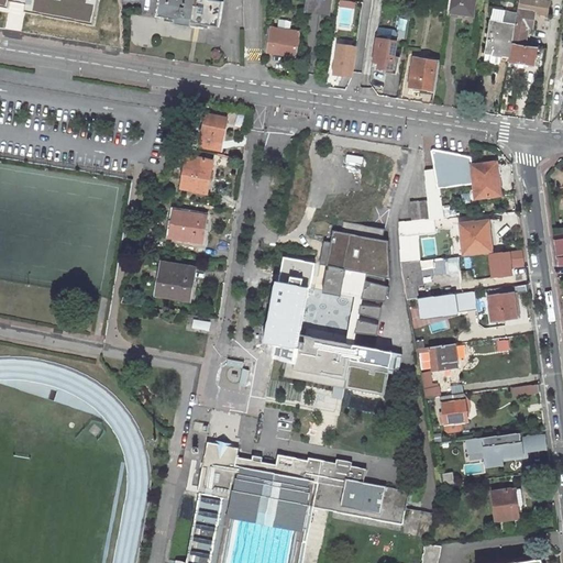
[(96,0),(0,0),(0,1),(7,3),(7,0),(23,0),(23,8),(92,20),(96,0)]
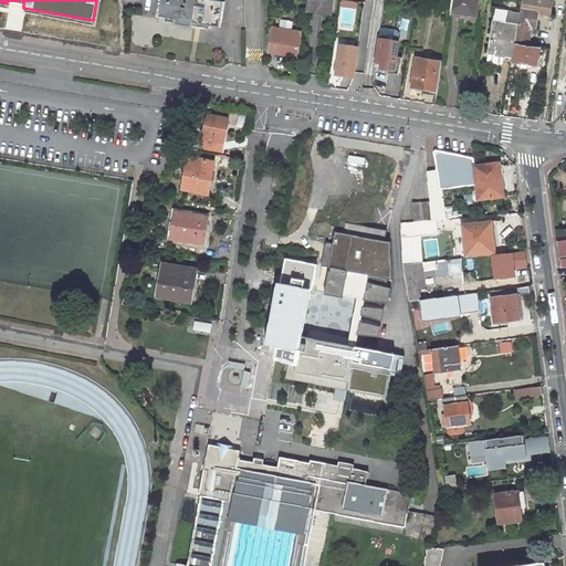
[(158,0),(156,17),(175,20),(175,24),(186,27),(188,22),(213,27),(218,1),(213,0),(158,0)]
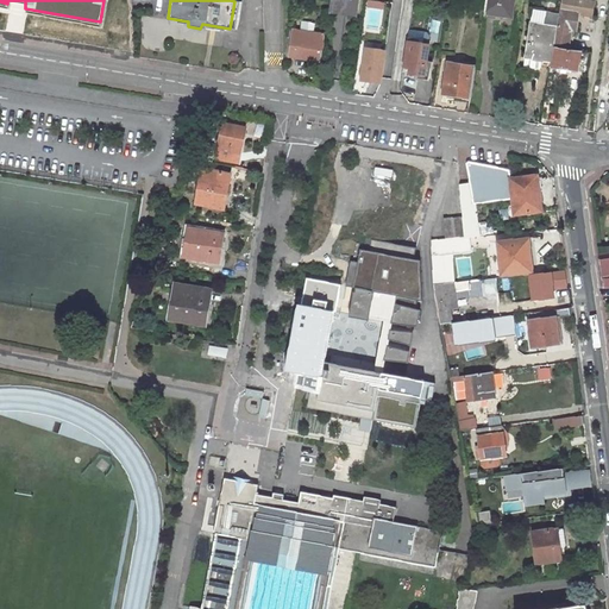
[(327,0),(326,11),(352,14),(353,0),(327,0)]
